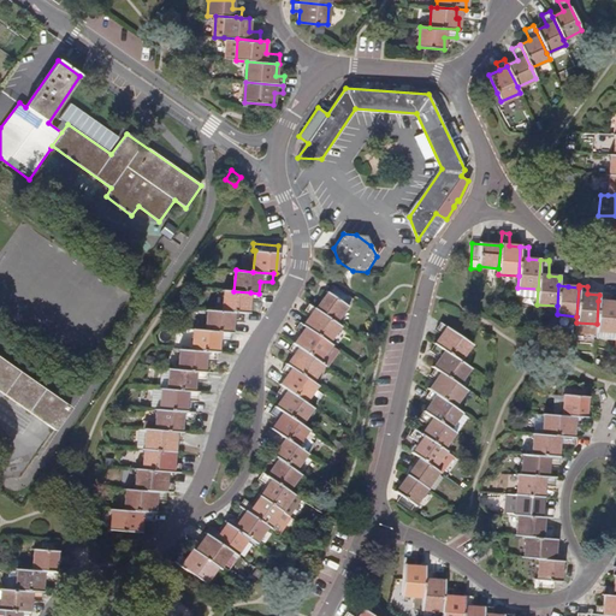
[(335,323),(350,298),(332,286),(317,309),(335,323)]
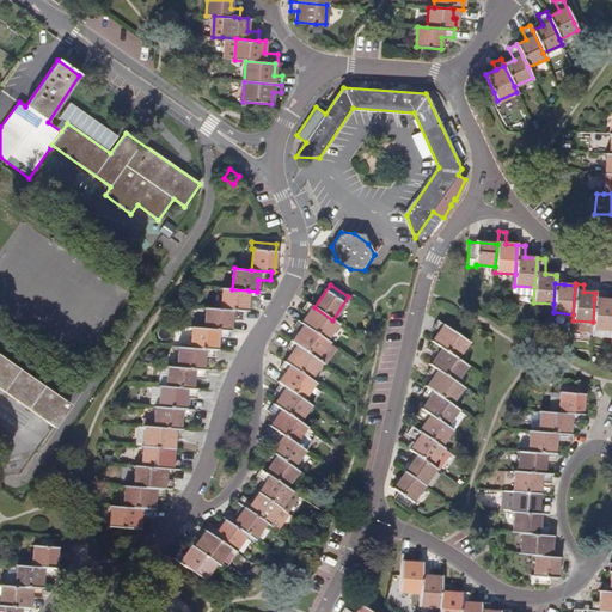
[(246,312),(248,299),(249,291),(232,289),(222,288),(221,308),(244,311),(246,312)]
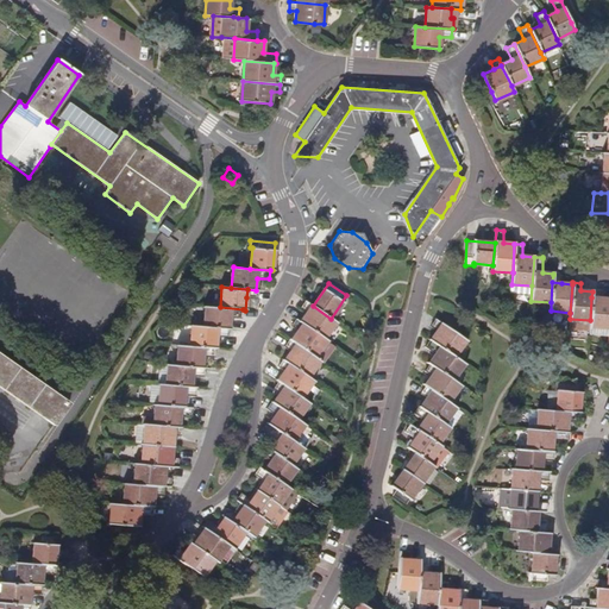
[(589,326),(608,327),(608,299),(600,299),(591,297),(590,320),(589,326)]
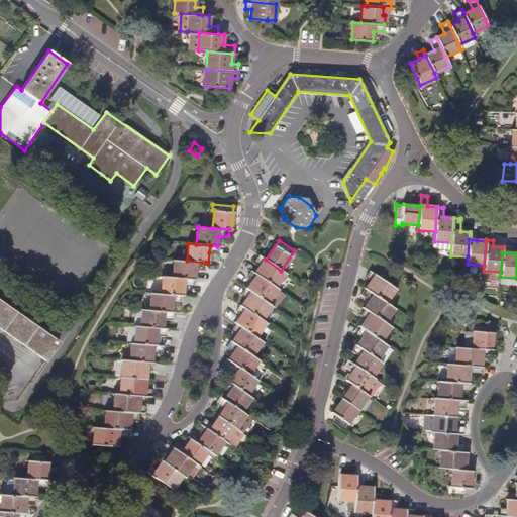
[(260,255),(255,262),(261,265),(254,273),(275,287),(285,274),(281,271),(266,260),(260,255)]
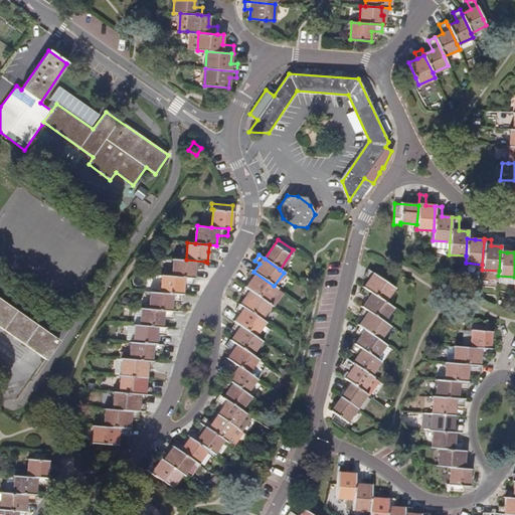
[(204,269),(205,262),(186,260),(174,259),(172,276),(193,278),(194,268),(204,269)]
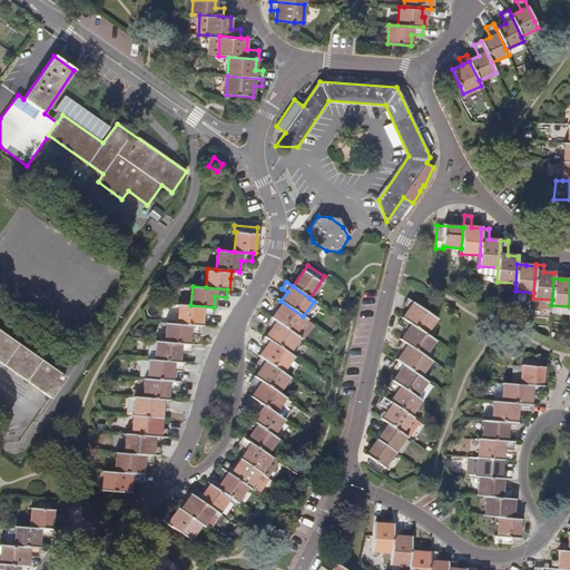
[(295,334),(306,318),(303,316),(281,301),(277,298),(273,305),(278,310),(273,318),(295,334)]
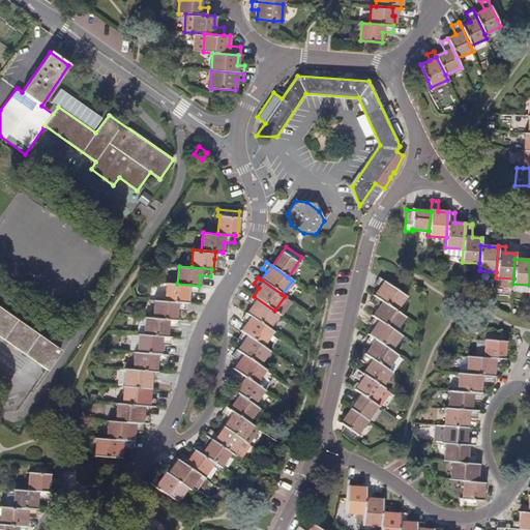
[(381,288),(375,296),(395,310),(406,296),(400,291),(379,277),(375,284),(381,288)]
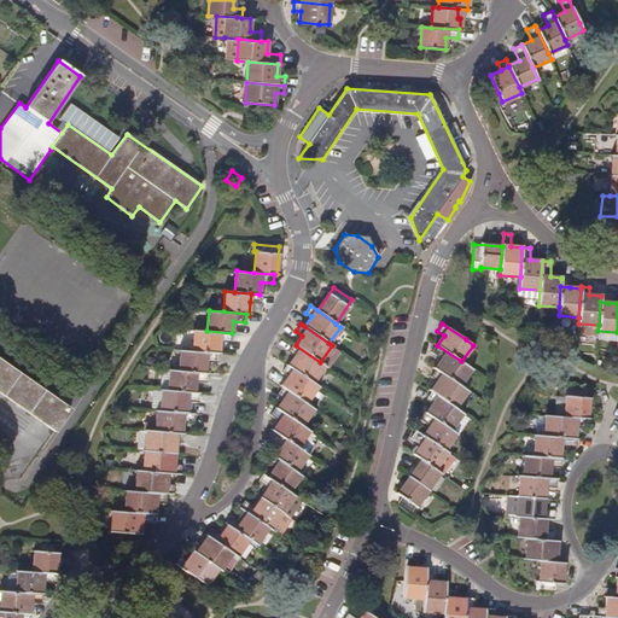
[(194,330),(193,351),(217,354),(219,342),(232,343),(232,333),(207,331),(194,330)]
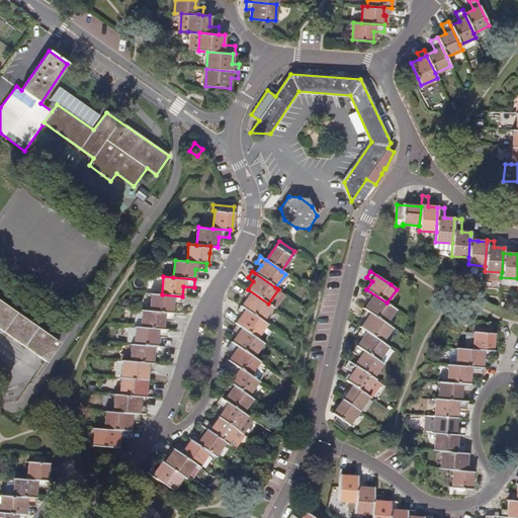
[(248,298),(242,307),(262,321),(272,307),(268,304),(248,289),(247,288),(243,295),(248,298)]
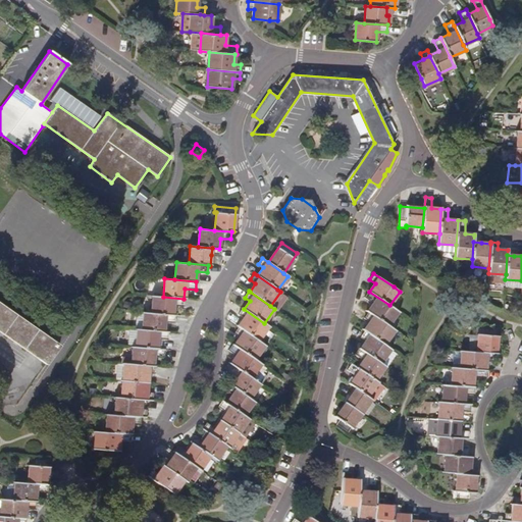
[(387,325),(398,311),(389,305),(369,292),(368,291),(364,297),(373,303),(368,311),(368,312),(387,325)]
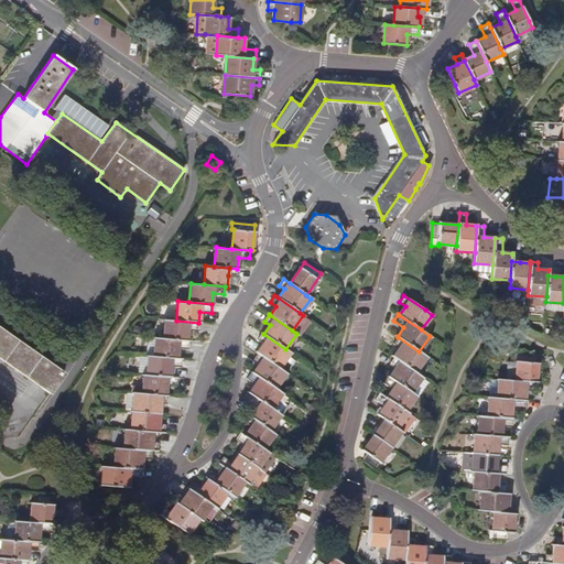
[(165,320),(164,338),(186,340),(187,329),(198,331),(199,323),(198,323),(176,321),(165,320)]
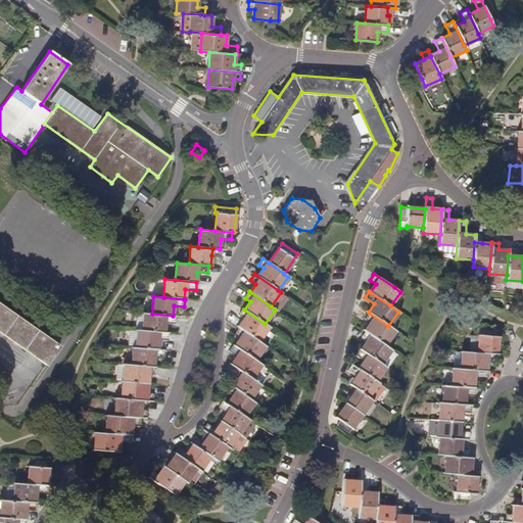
[(55,343),(34,328),(0,304),(0,332),(46,365),(59,346),(55,343)]
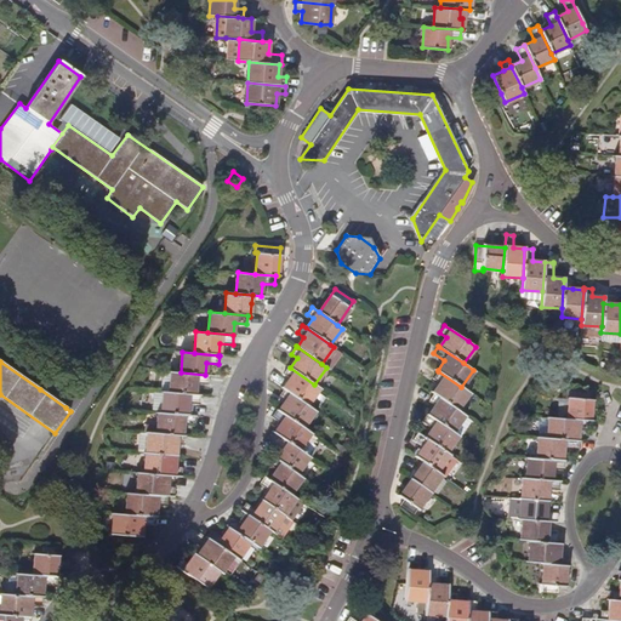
[(290,379),(283,388),(284,389),(307,405),(319,388),(314,385),(290,368),(289,366),(284,374),(290,379)]
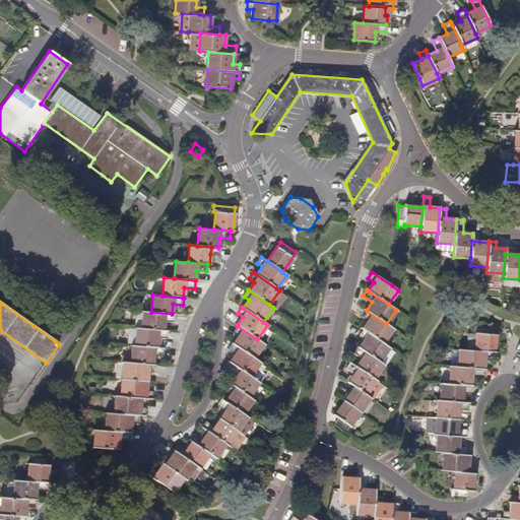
[(383,343),(393,328),(386,324),(367,311),(363,317),(369,320),(363,329),(383,343)]
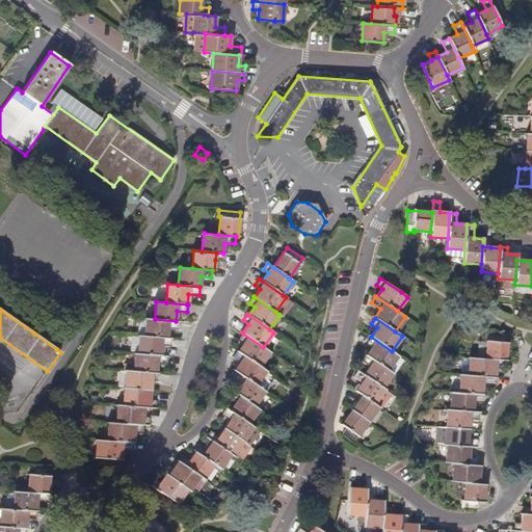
[(468,327),(472,321),(467,318),(462,323),(468,327)]
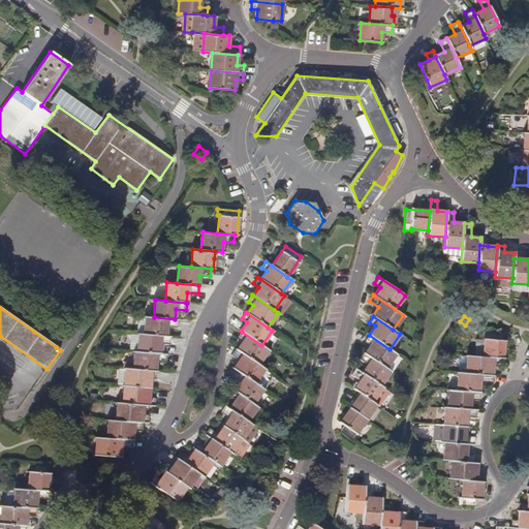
[(146,317),(145,334),(165,336),(166,327),(178,327),(178,319),(175,319),(154,317),(146,317)]
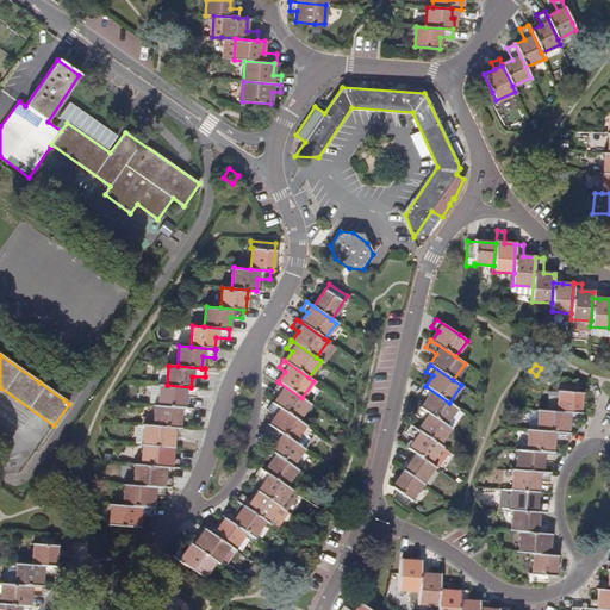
[(39,383),(64,400),(68,396),(43,378),(39,383)]
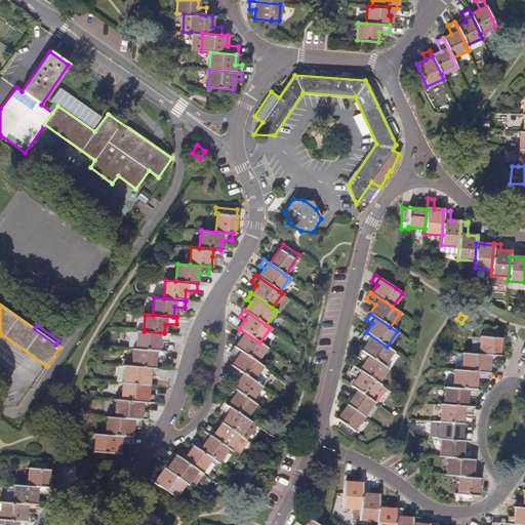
[(498,355),(500,329),(486,328),(480,328),(479,335),(481,335),(479,354),(486,354),(496,355),(498,355)]
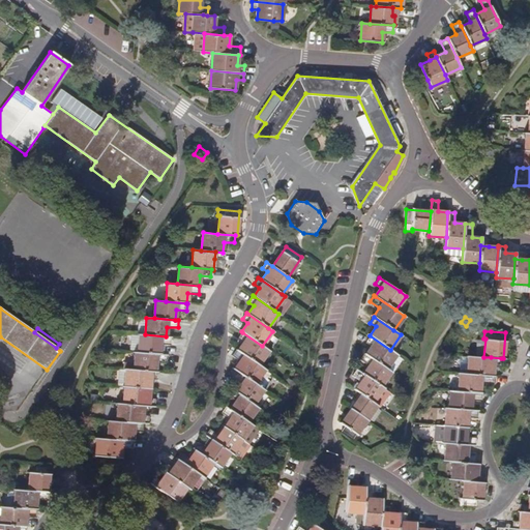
[(259,364),(268,350),(262,346),(242,332),(238,339),(243,343),(238,350),(259,364)]
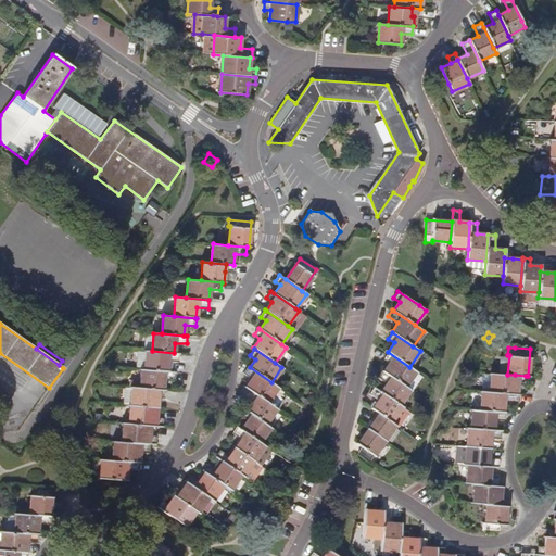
[(147,351),(144,369),(167,370),(168,361),(179,361),(179,353),(174,353),(152,351),(147,351)]
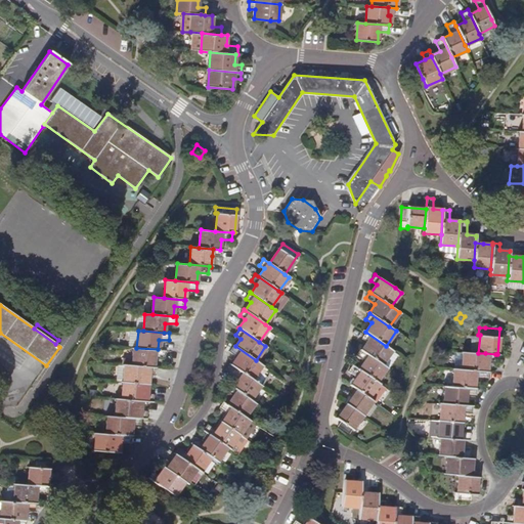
[(382,364),(392,350),(386,346),(365,332),(361,338),(367,342),(361,350),(382,364)]
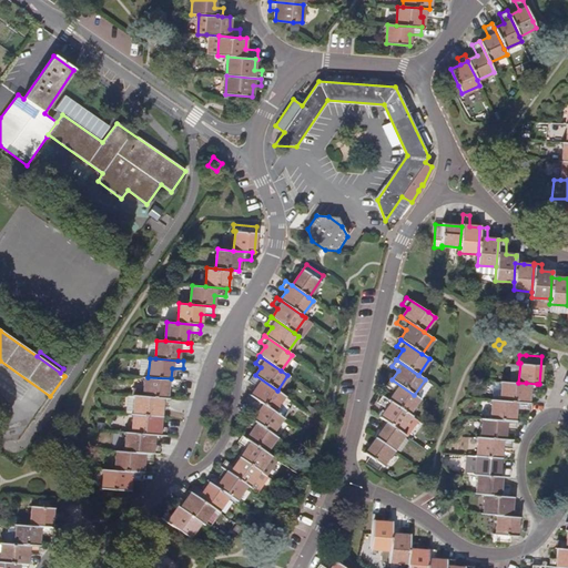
[(286,406),(290,399),(277,391),(255,375),(253,375),(250,381),(257,387),(251,395),(282,417),(284,418),(291,409),(286,406)]
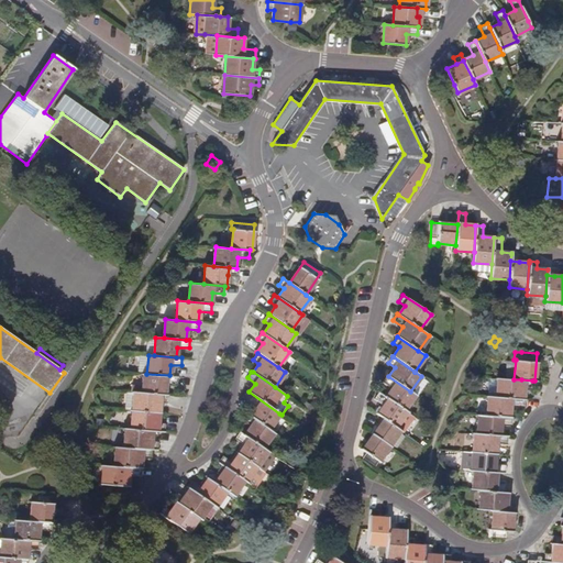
[(132,385),(132,392),(165,395),(166,384),(177,385),(177,376),(169,375),(146,374),(144,373),(143,386),(132,385)]
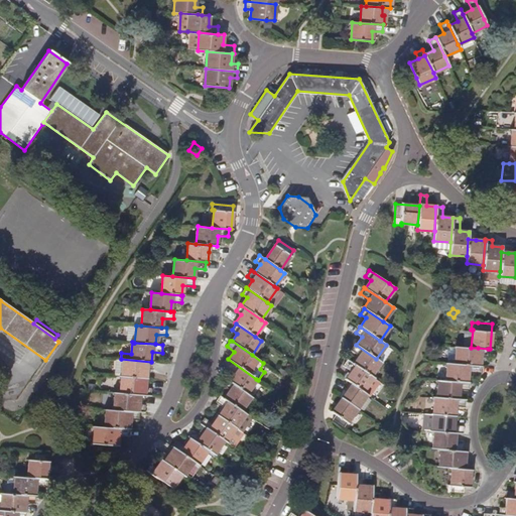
[(371,376),(380,362),(376,359),(356,345),(355,344),(351,350),(360,356),(354,364),(371,376)]
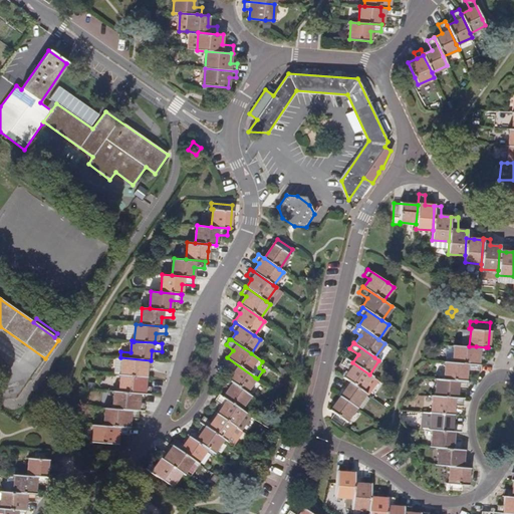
[(455,345),(453,362),(478,363),(478,354),(475,354),(476,346),(469,346),(455,345)]
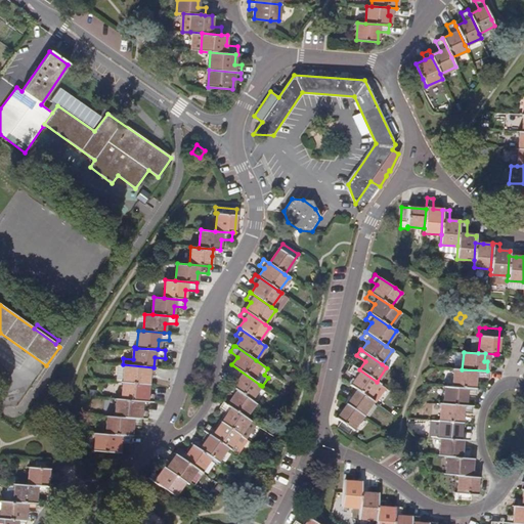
[(484,361),(487,361),(494,362),(495,354),(485,353),(484,361)]
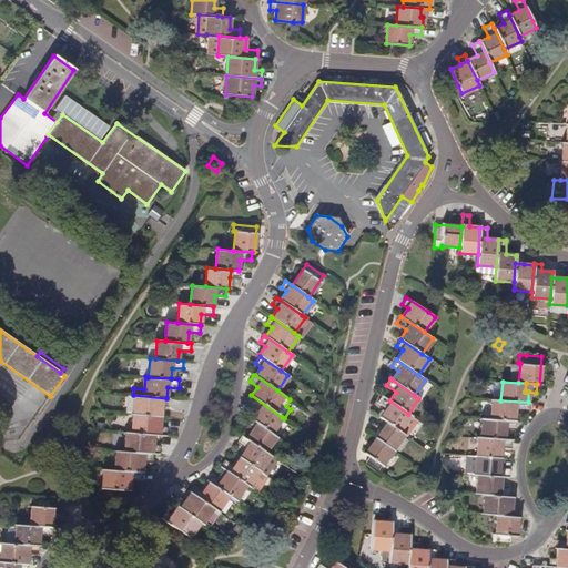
[(129,395),(127,414),(133,414),(161,417),(162,406),(169,407),(170,398),(166,398),(133,395),(129,395)]
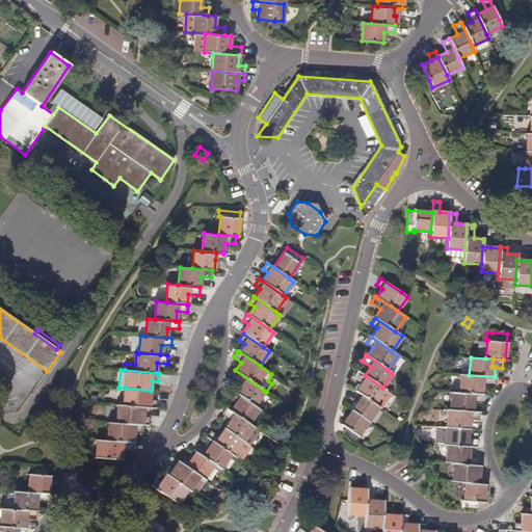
[(235,370),(231,376),(243,386),(237,394),(255,405),(264,391),(235,370)]
